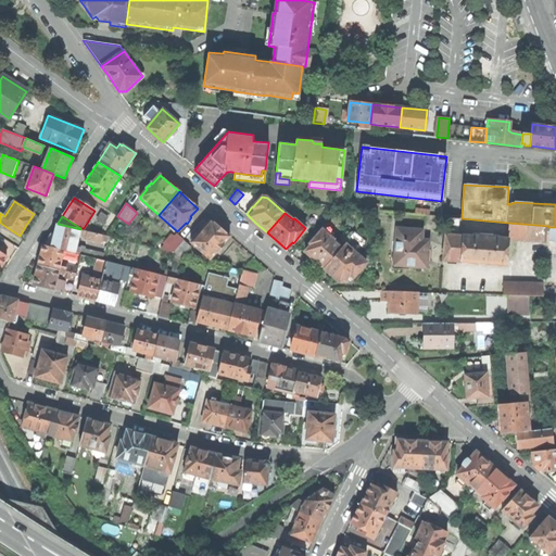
[(451,218),(450,234),(458,235),(459,218),(451,218)]
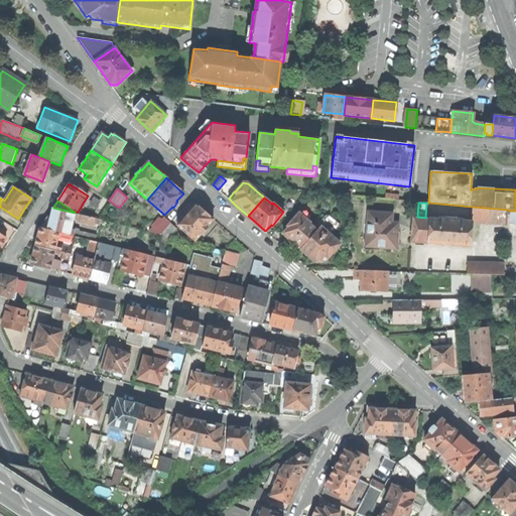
[(196,204),(177,225),(195,240),(202,233),(203,234),(208,228),(207,227),(214,219),(205,212),(196,204)]
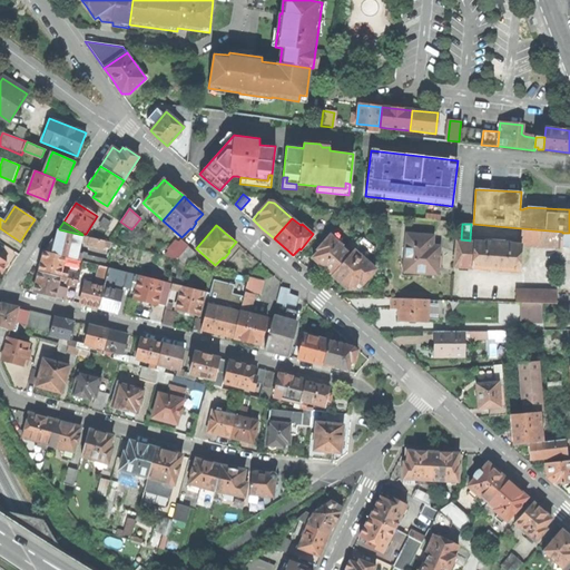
[(521,228),(521,244),(561,247),(562,233),(562,232),(521,228)]
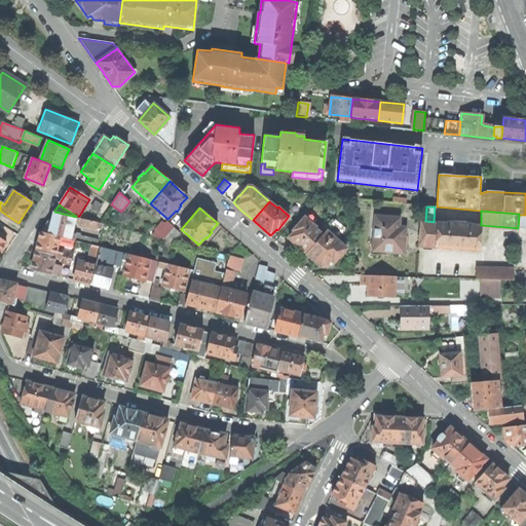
[(76,217),(54,212),(52,218),(52,221),(49,233),(60,236),(71,239),(72,233),(75,222),(76,217)]
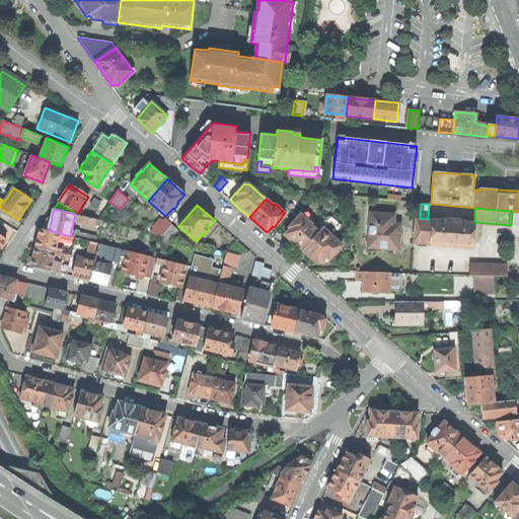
[(291,228),(285,235),(293,242),(302,250),(318,231),(311,225),(312,224),(301,214),(289,227),(291,228)]
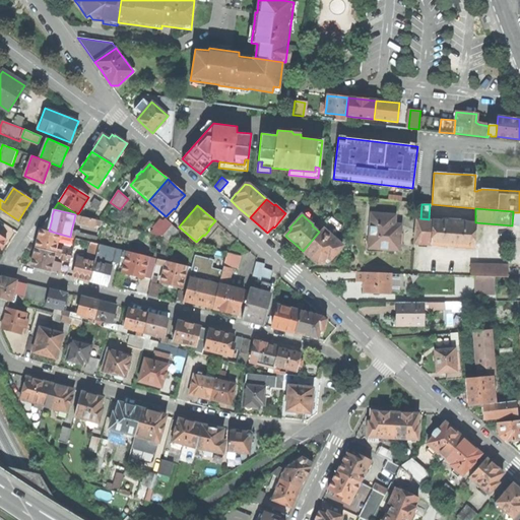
[(379,244),(379,249),(399,251),(400,238),(401,225),(398,224),(394,224),(395,215),(372,214),(370,242),(370,243),(379,244)]
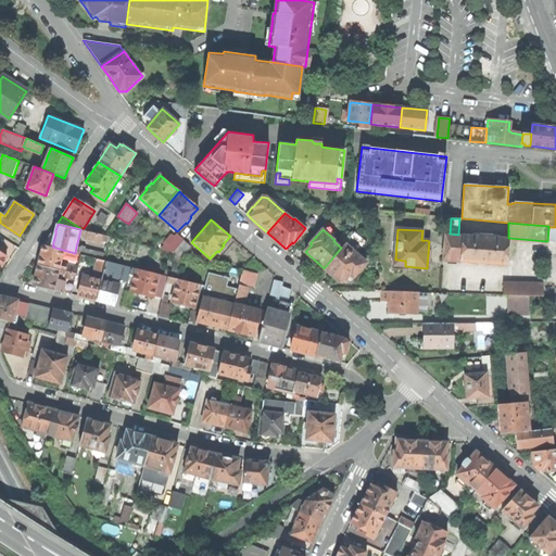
[(102,235),(88,231),(87,237),(87,239),(101,242),(101,241),(102,235)]
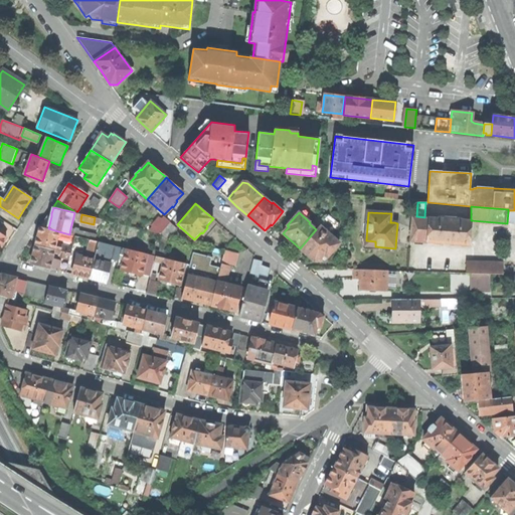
[(48,228),(51,216),(47,215),(40,227),(48,228)]
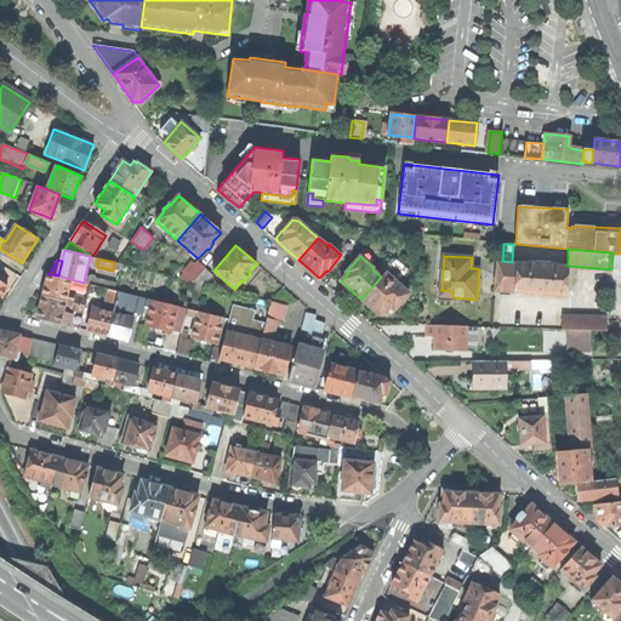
[(180,279),(193,281),(205,268),(198,262),(195,263),(191,262),(182,271),(184,273),(180,279)]
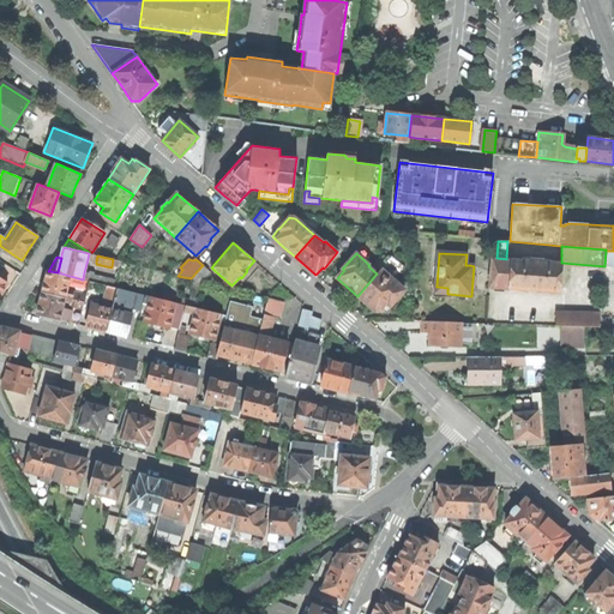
[(509,289),(511,260),(497,260),(492,259),(491,272),(489,288),(509,289)]
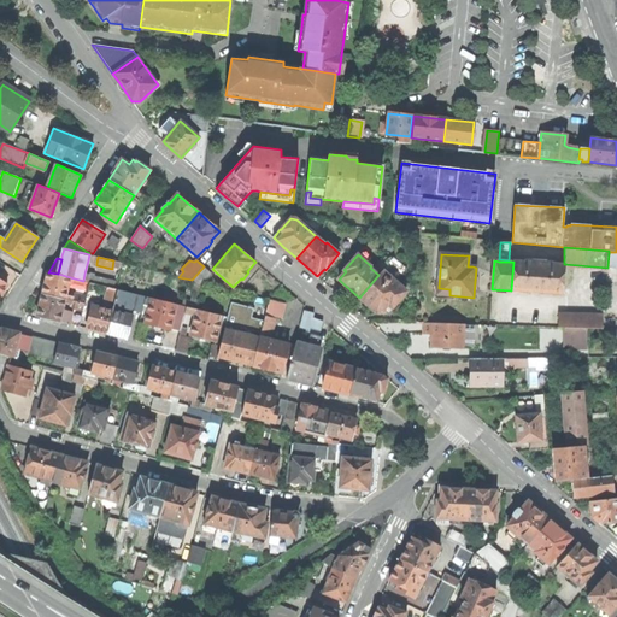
[(513,262),(511,291),(563,294),(563,280),(564,265),(553,265),(526,263),(513,262)]
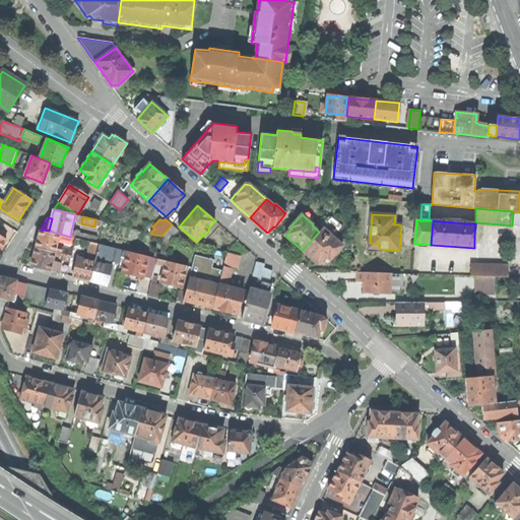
[(172,224),(161,236),(170,239),(177,230),(172,224)]
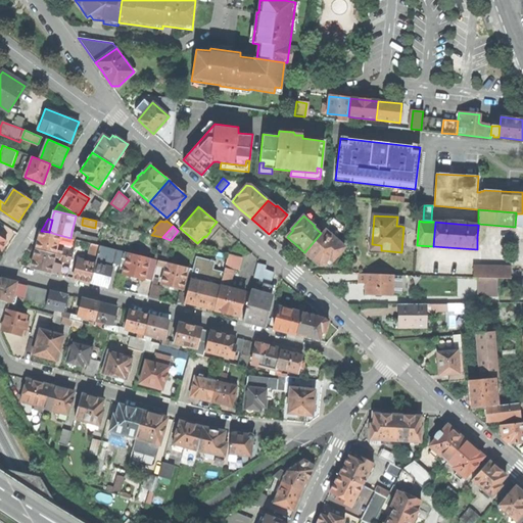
[(56,250),(59,235),(49,232),(41,231),(39,240),(37,249),(55,253),(56,250)]
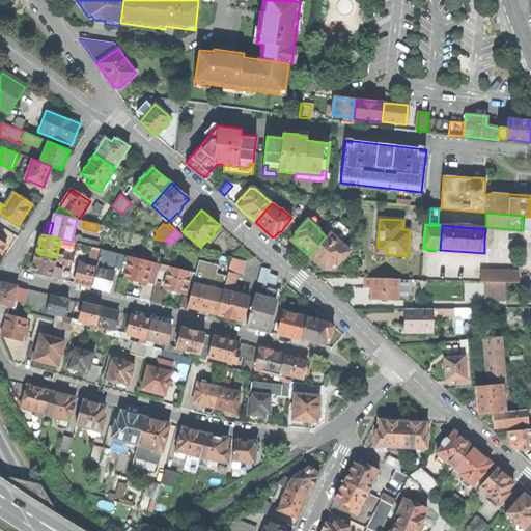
[(326,236),(309,256),(315,261),(320,266),(319,266),(323,269),(324,268),(325,269),(325,270),(326,270),(327,269),(328,269),(329,268),(332,264),(334,261),(337,266),(343,258),(350,251),(339,242),(337,245),(327,235),(326,236)]
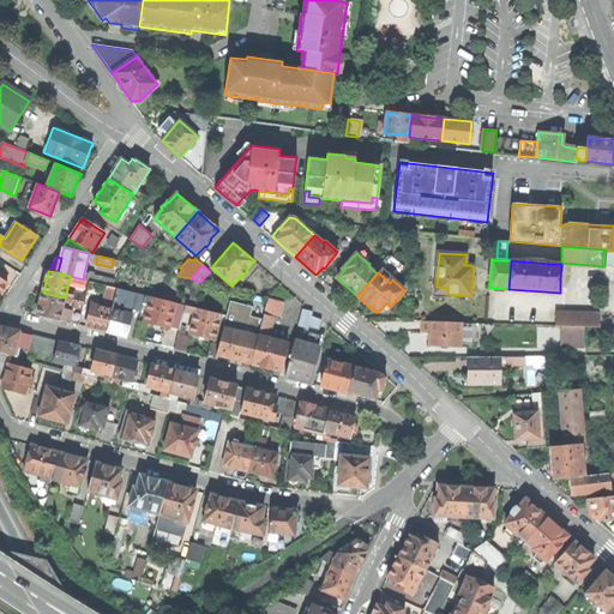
[(89,282),(88,289),(97,292),(104,294),(106,286),(89,282)]
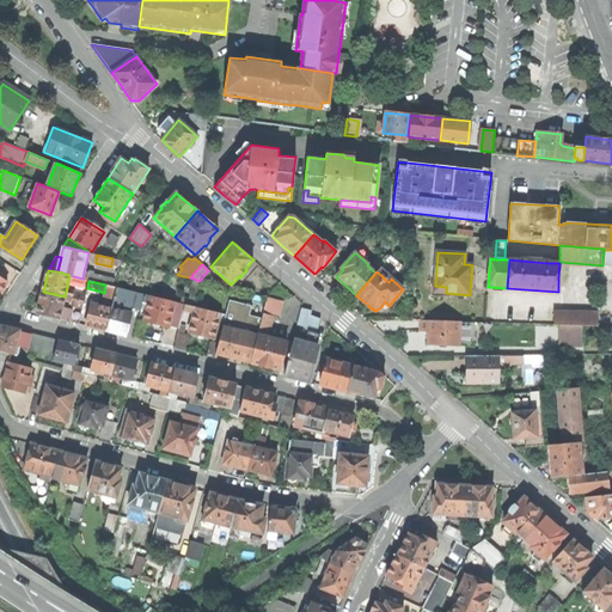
[(105,285),(104,293),(102,303),(112,305),(117,287),(105,285)]
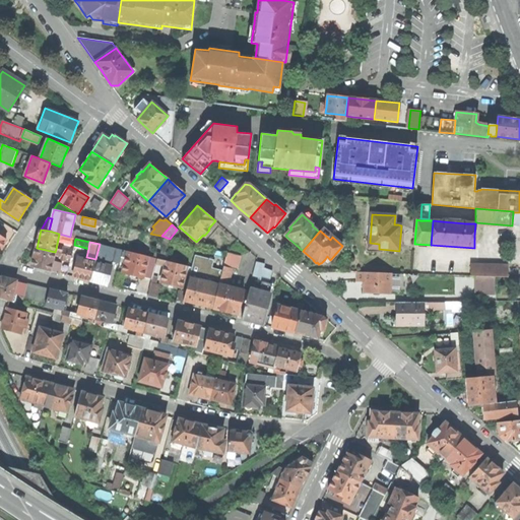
[(379,251),(379,249),(379,244),(370,243),(370,242),(367,242),(366,248),(368,251),(379,251)]
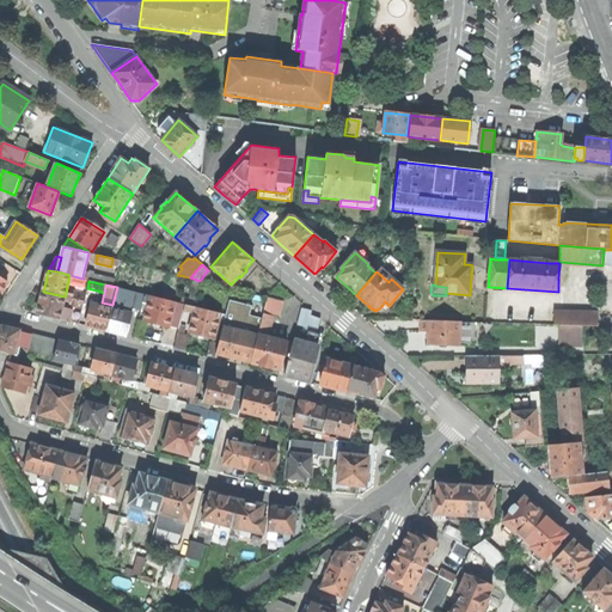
[(136,293),(117,287),(112,305),(111,308),(112,308),(132,313),(134,307),(132,307),(136,293)]
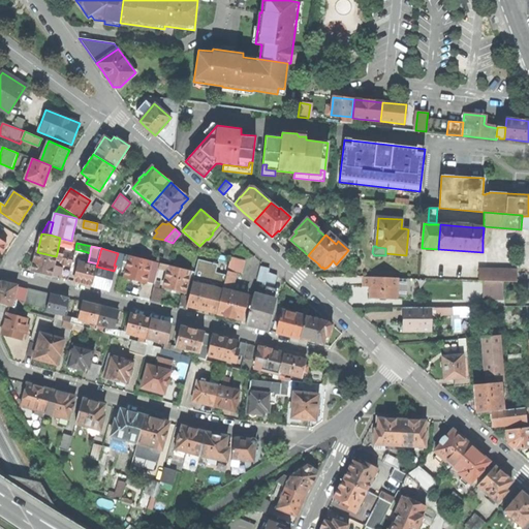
[(56,256),(37,252),(32,271),(41,273),(51,276),(55,259),(56,256)]
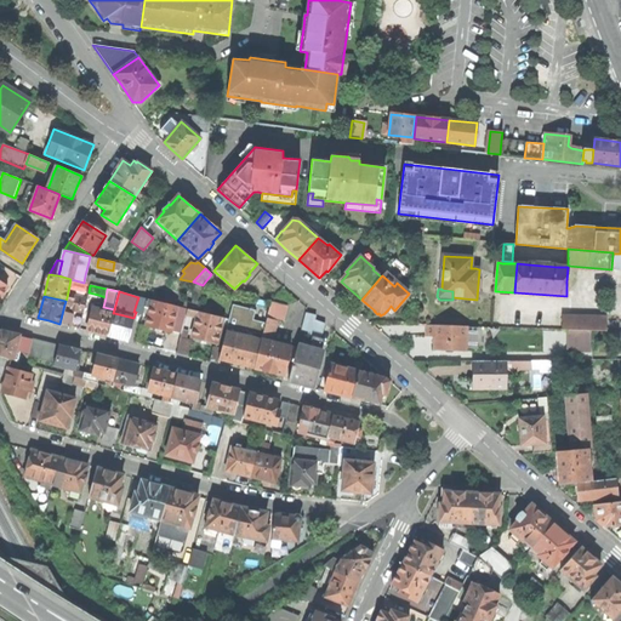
[(147,298),(138,297),(134,312),(136,312),(143,314),(144,307),(147,298)]
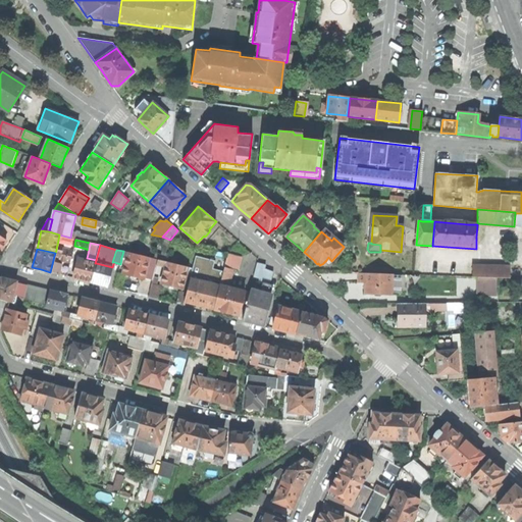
[(157,260),(127,253),(126,259),(122,273),(133,276),(152,281),(157,260)]
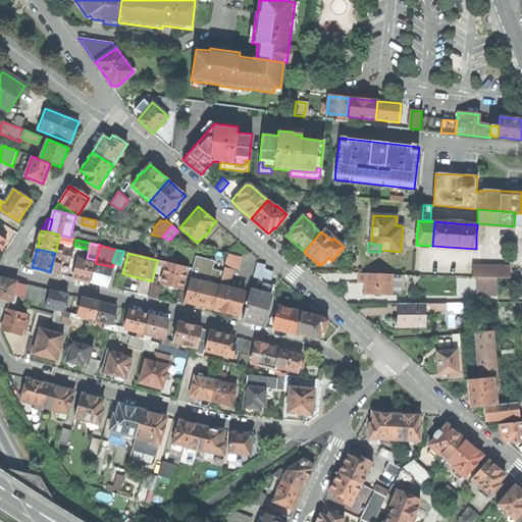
[(227,254),(224,268),(232,270),(238,271),(242,257),(227,254)]
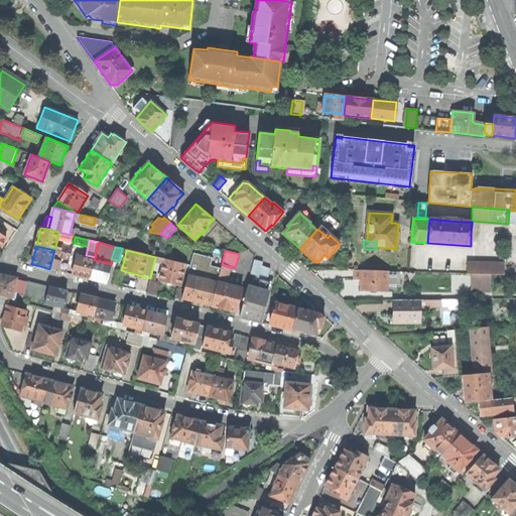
[(58,256),(58,254),(53,253),(49,269),(60,271),(63,258),(58,256)]
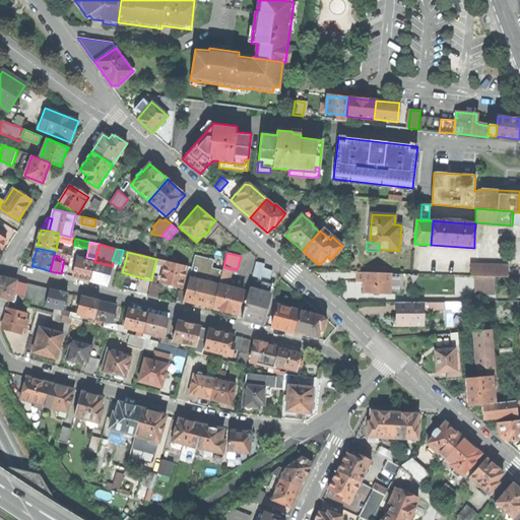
[(192,267),(189,277),(218,284),(222,270),(211,268),(213,260),(194,255),(193,260),(192,267)]
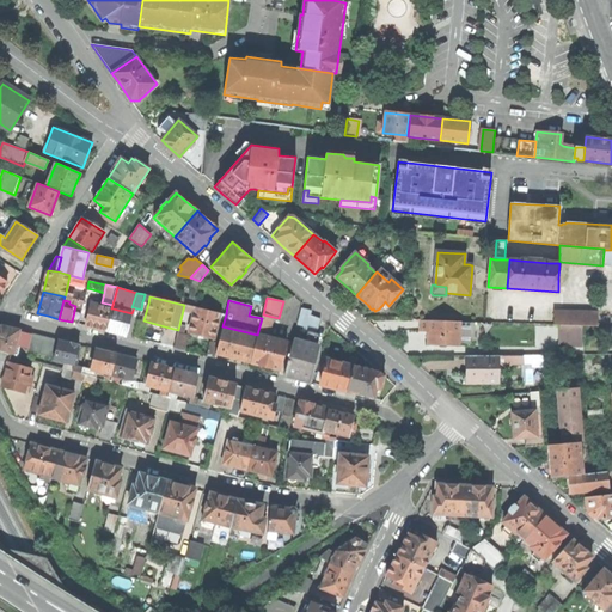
[(111,308),(97,305),(92,304),(87,325),(96,328),(106,330),(112,308),(111,308)]
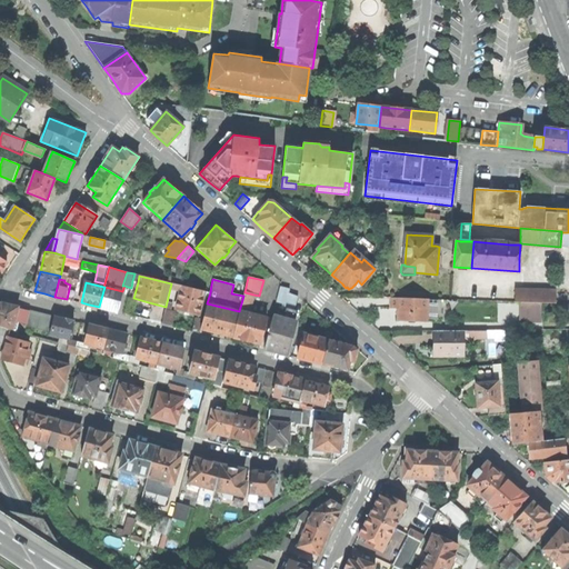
[(67,299),(73,301),(77,286),(70,285),(67,299)]
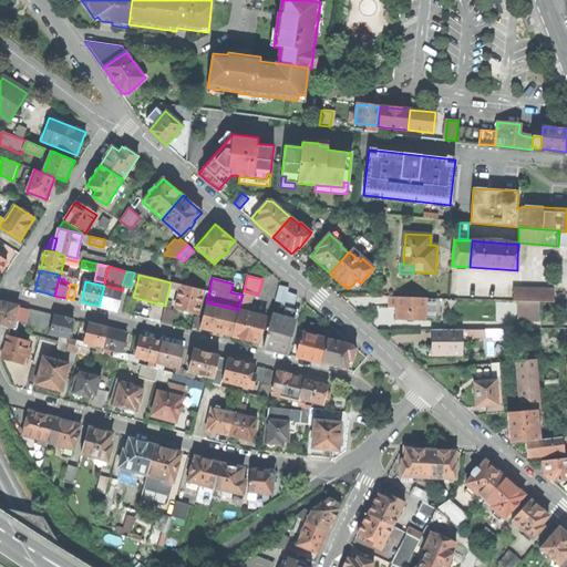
[(199,315),(206,291),(182,285),(179,291),(175,308),(186,310),(199,315)]
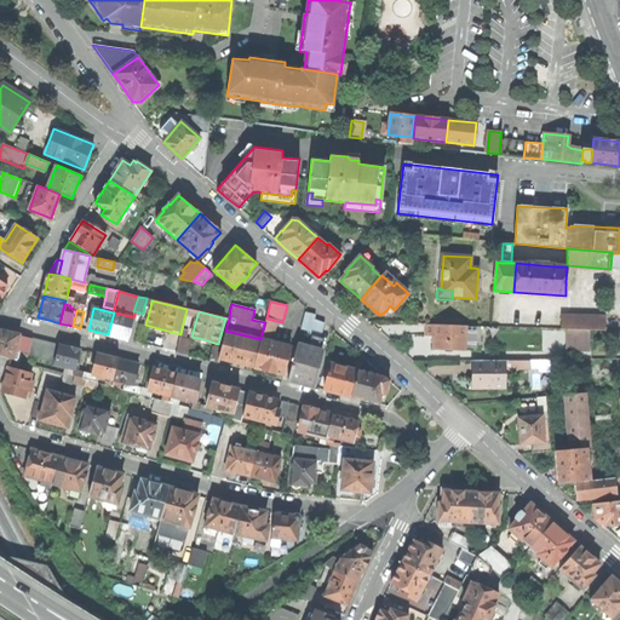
[(133,317),(114,313),(108,334),(119,337),(128,339),(133,317)]
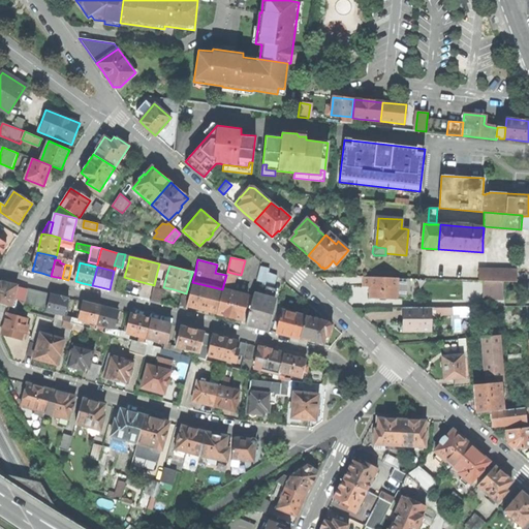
[(260,267),(257,280),(266,282),(268,273),(269,269),(260,267)]
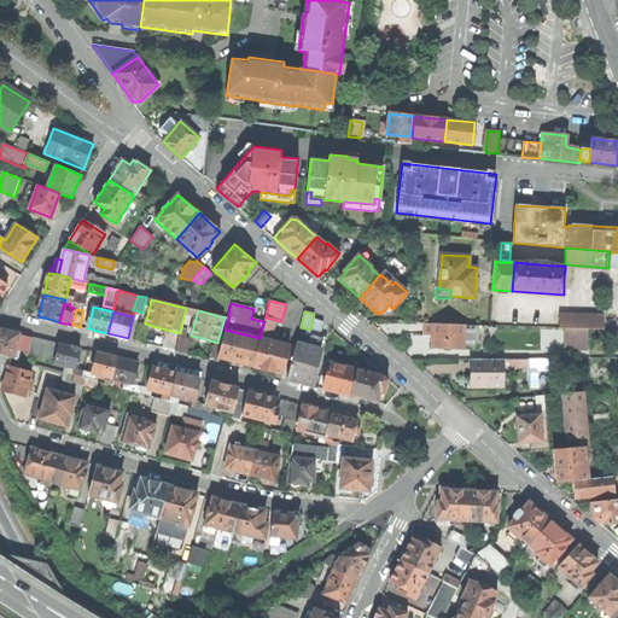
[(185,314),(176,351),(187,354),(190,340),(185,339),(191,316),(185,314)]
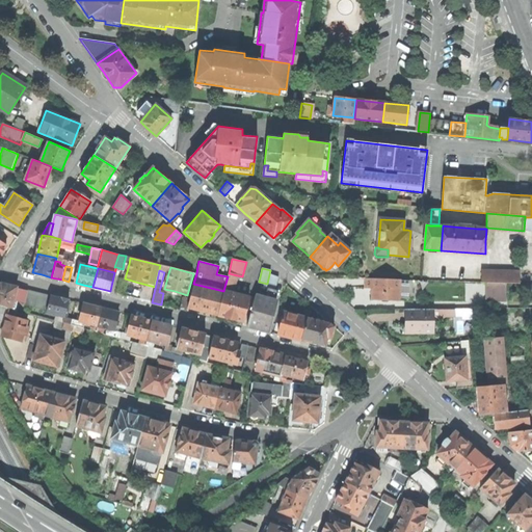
[(520,284),(520,271),(481,270),(481,283),(486,283),(505,283),(507,284),(520,284)]
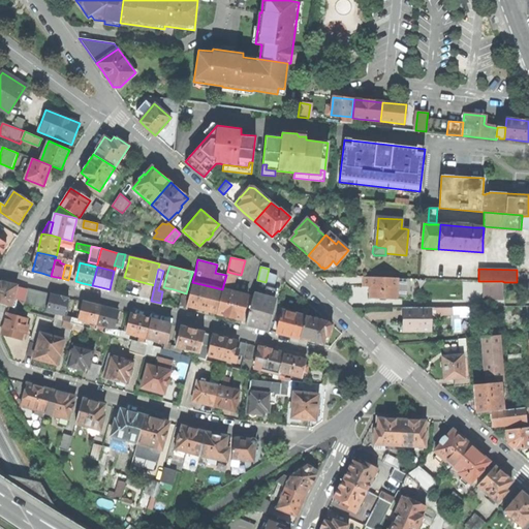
[(236,274),(227,272),(226,275),(222,289),(231,291),(236,274)]
